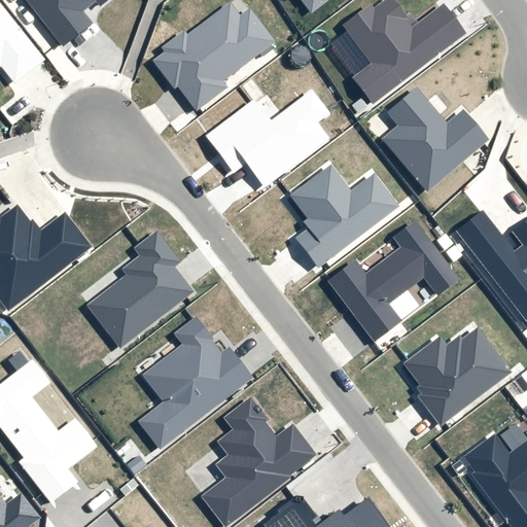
[(23,0),(62,48),(92,24),(82,12),(95,2),(100,8),(110,0),(23,0)]
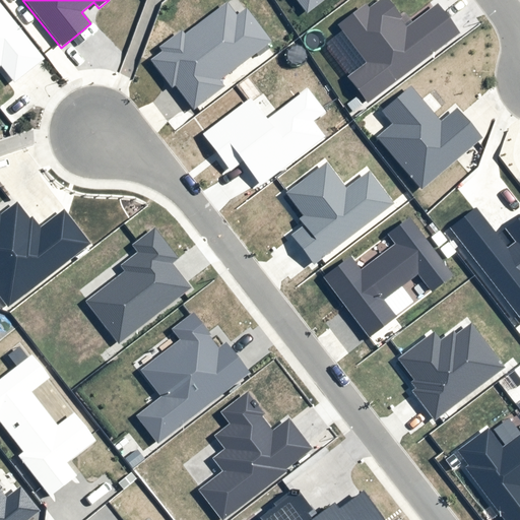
[(296,0),(307,13),(324,0),(296,0)]
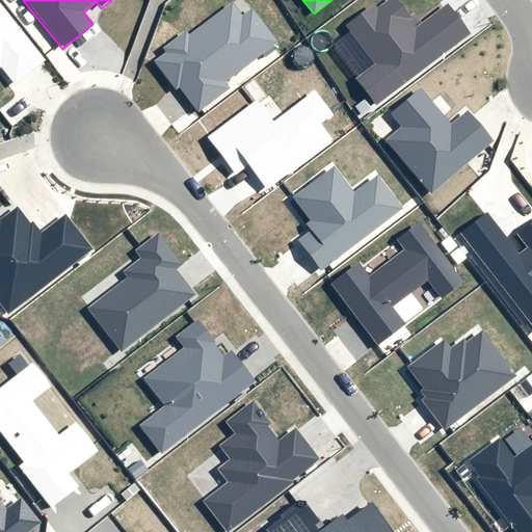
[(394,0),(393,0),(376,14),(373,9),(350,27),(378,63),(358,78),(376,103),(467,33),(448,9),(416,34),(403,20),(406,17),(394,0)]
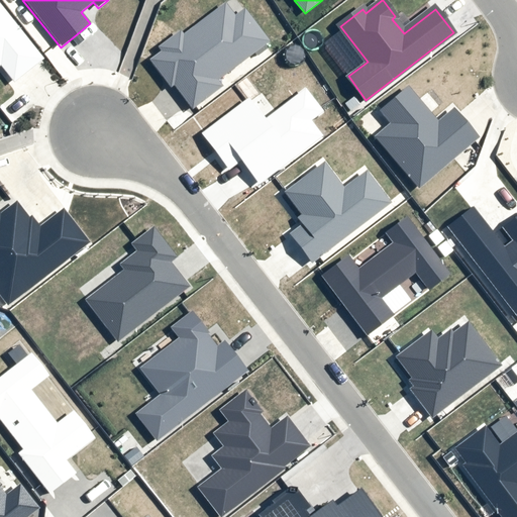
[(0,66),(1,66),(14,83),(44,60),(0,3),(0,66)]
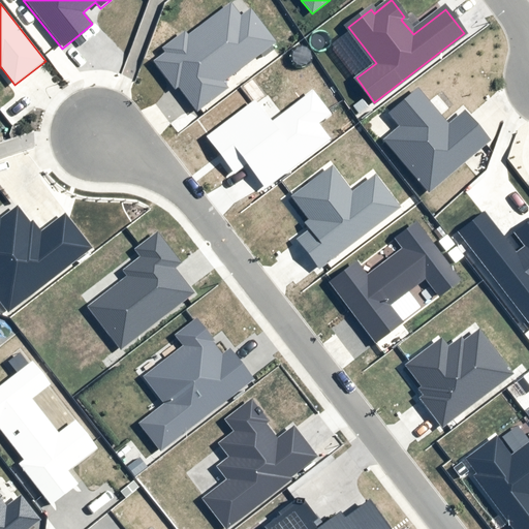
[(230,3),(187,36),(184,32),(161,49),(164,53),(153,62),(175,90),(178,88),(196,113),(227,89),(223,83),(276,43),(250,9),(241,17),(230,3)]
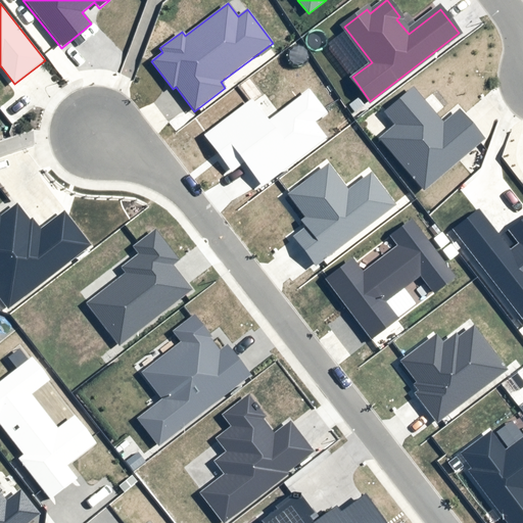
[(394,125),(378,139),(424,192),(484,140),(459,110),(443,124),(413,88),(384,112),(394,125)]
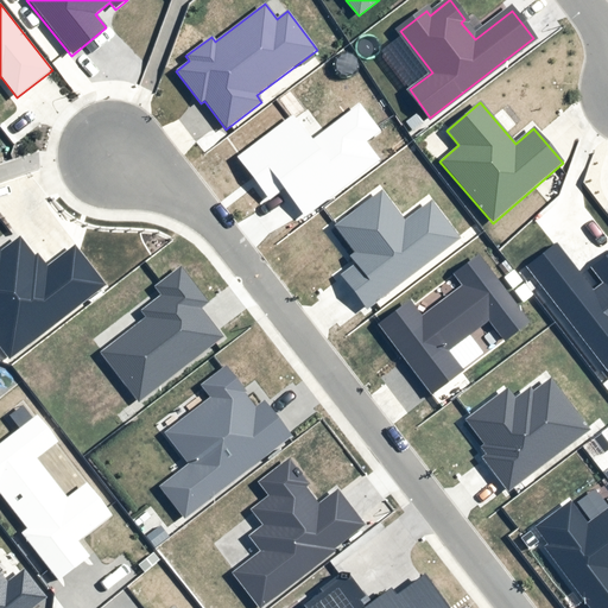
[(366,141),(380,131),(360,103),(311,139),(293,115),(238,157),(270,200),(286,188),(308,216),(381,162),(366,141)]
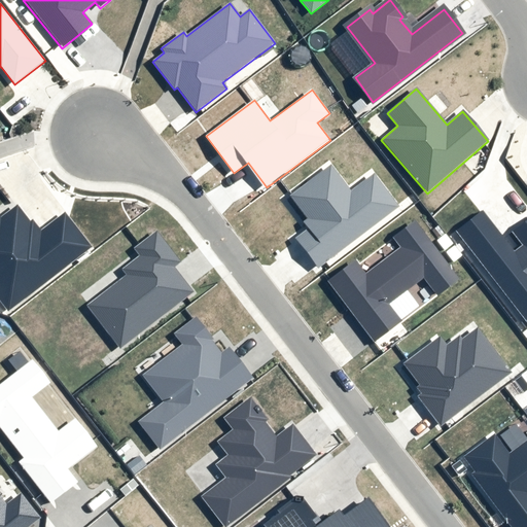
[(306,220),(303,223),(308,230),(294,240),(317,270),(399,208),(374,174),(350,191),(329,165),(287,197),(306,220)]
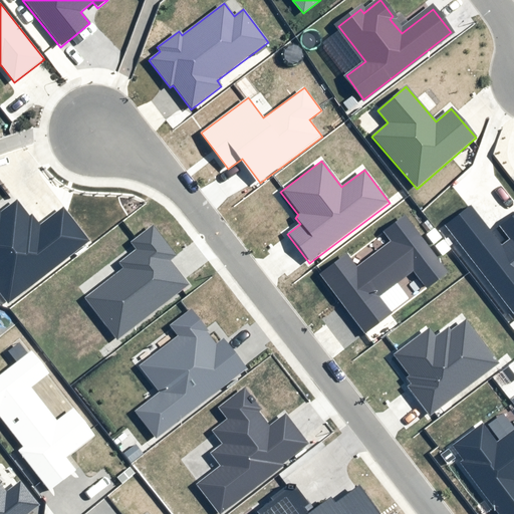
[(0,295),(7,305),(89,242),(63,207),(39,226),(31,215),(28,217),(16,201),(0,213),(0,295)]
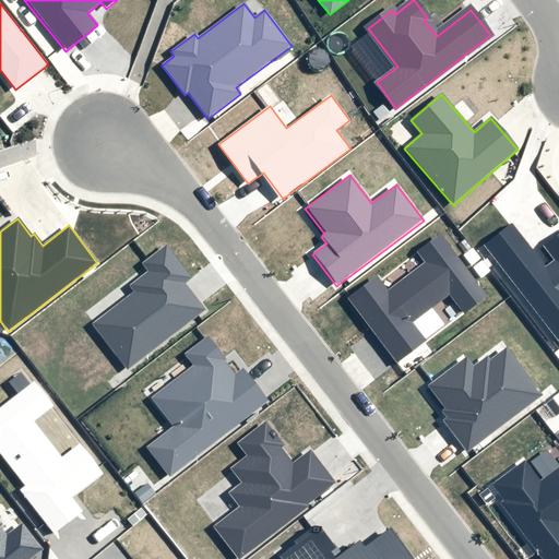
[(484,246),(558,342),(558,234),(542,247),(552,262),(546,268),(512,224),(484,246)]
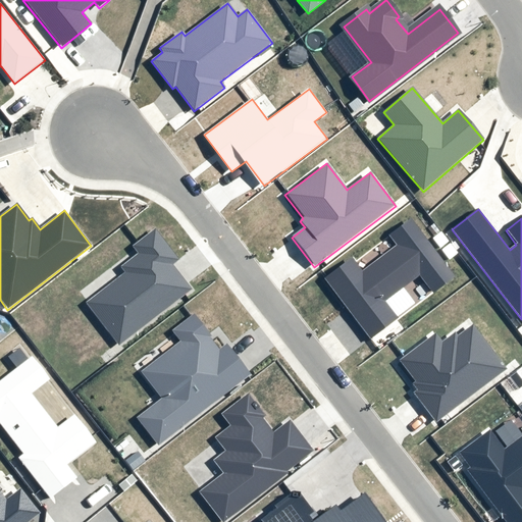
[(398,245),(362,272),(352,260),(324,280),(370,340),(398,319),(384,302),(419,275),(432,294),(454,276),(411,220),(390,236),(398,245)]
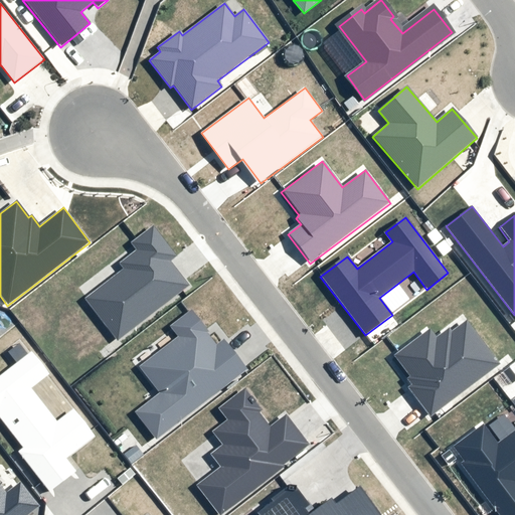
[(120,263),(124,268),(84,299),(118,341),(189,285),(170,261),(176,255),(153,225),(131,242),(137,249),(120,263)]
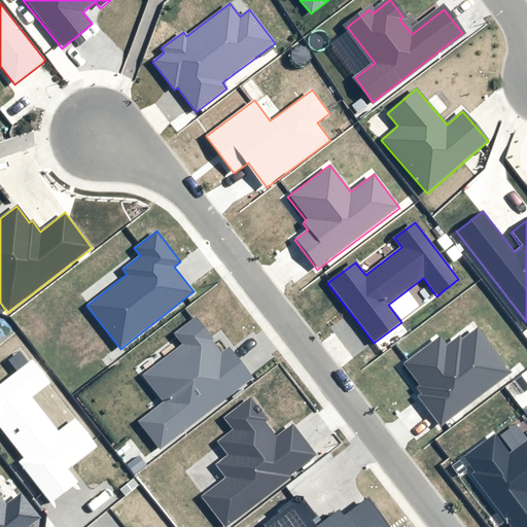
[(160,451),(252,379),(229,348),(221,353),(212,341),(213,340),(196,317),(173,335),(182,346),(143,377),(164,403),(138,423),(160,451)]
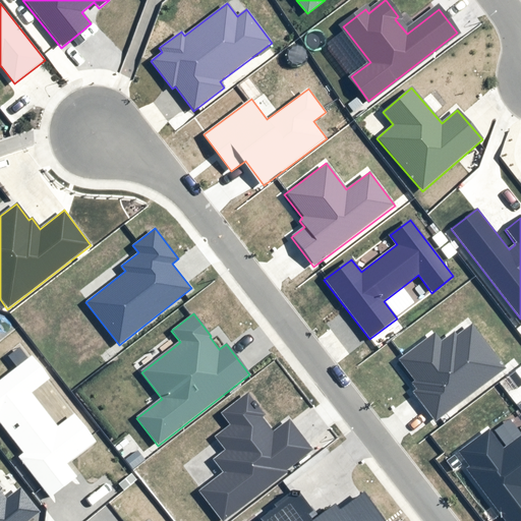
[(433,332),(397,358),(414,382),(412,384),(416,390),(413,393),(435,422),(506,369),(472,325),(456,337),(453,333),(441,342),(433,332)]
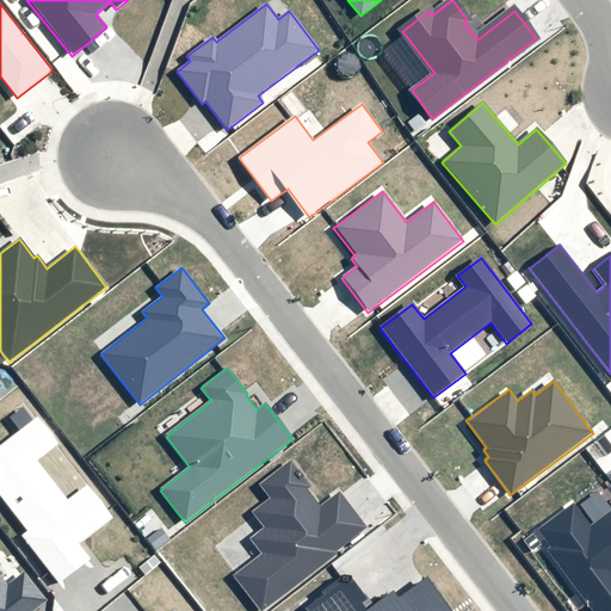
[(0,498),(28,532),(20,538),(57,585),(90,559),(79,545),(111,519),(86,486),(67,501),(36,462),(57,445),(36,418),(0,445),(0,498)]
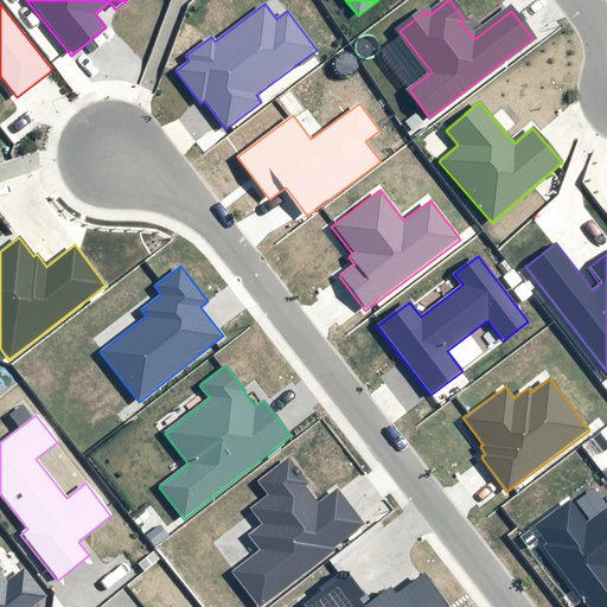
[(257,483),(268,497),(250,510),(263,525),(249,536),(261,551),(231,573),(257,606),(262,606),(336,551),(333,549),(364,525),(338,492),(319,506),(305,489),(310,485),(289,458),(257,483)]
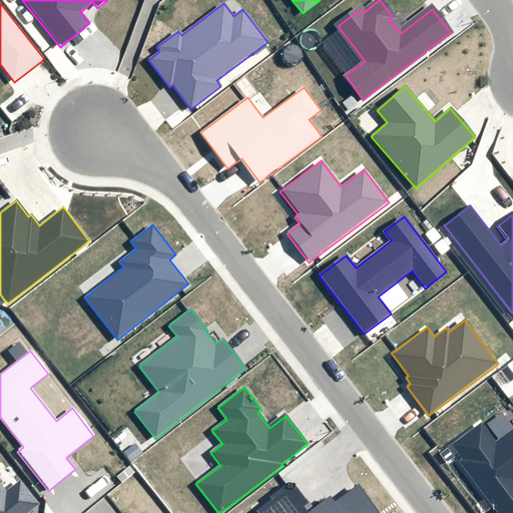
[(512,512),(512,429),(495,443),(481,424),(452,446),(462,460),(458,463),(496,512),(512,512)]
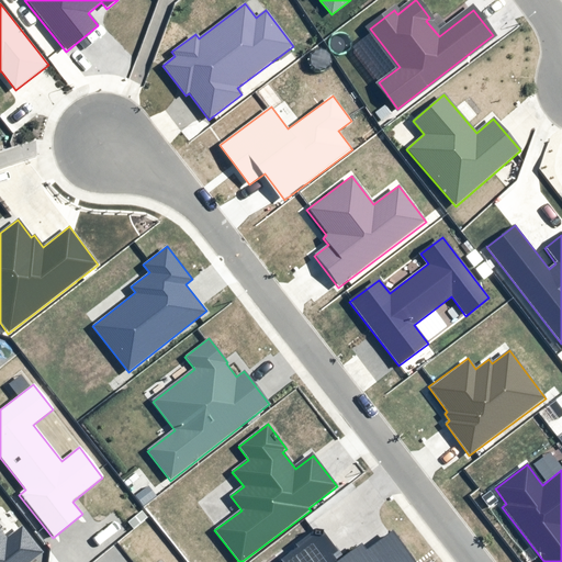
[(0,561),(29,561),(42,552),(21,526),(6,538),(0,530),(0,561)]
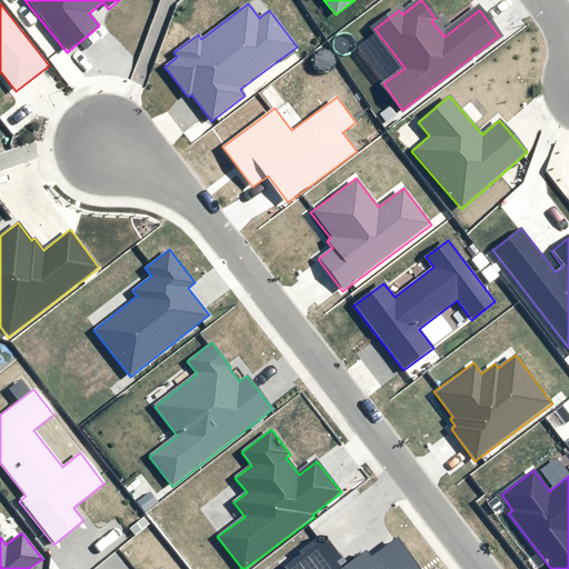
[(420,568),(397,538),(369,559),(363,552),(346,566),(325,537),(283,568),(420,568)]
